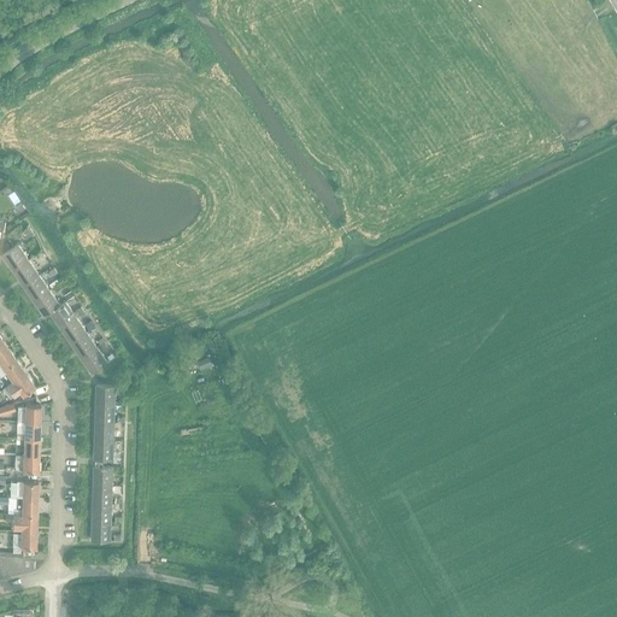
[(24,230),(28,236),(34,233),(28,224),(27,225),(28,228),(24,230)]
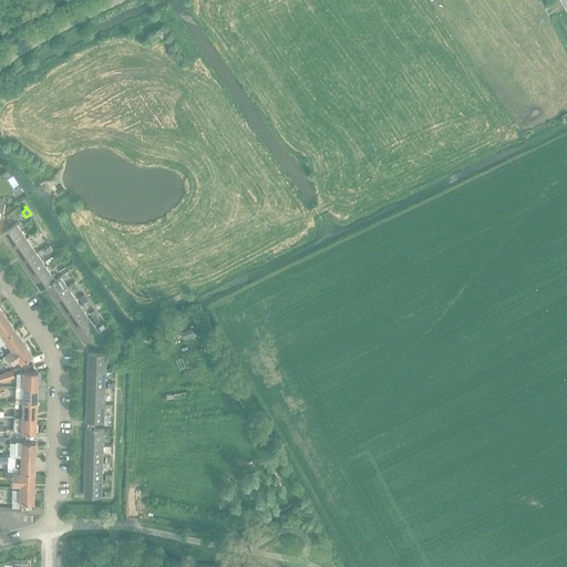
[(11,248),(26,238),(17,224),(1,234),(11,248)]
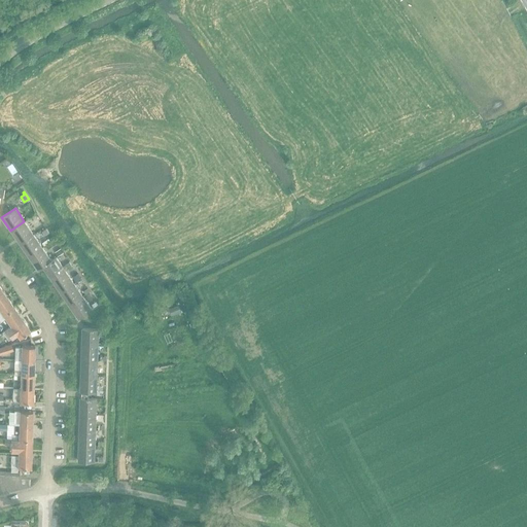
[(19,244),(33,234),(24,221),(10,231),(19,244)]
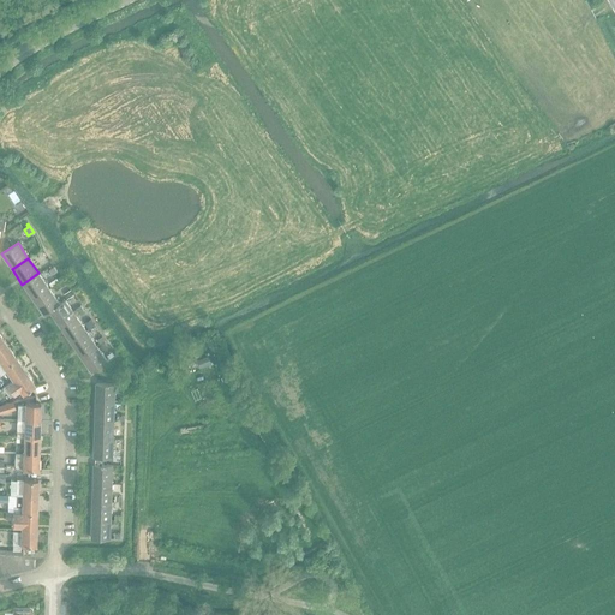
[(33,299),(49,288),(39,273),(22,285),(33,299)]
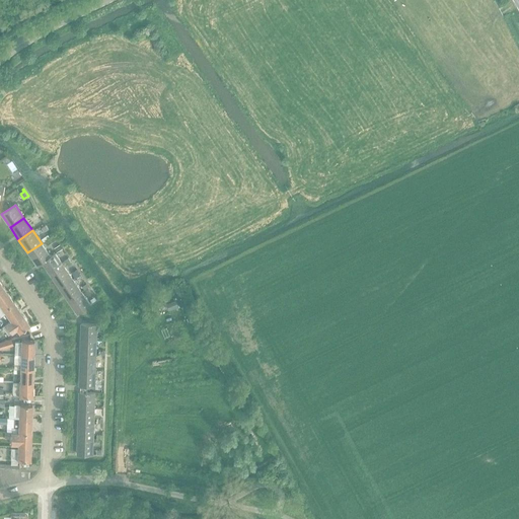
[(36,266),(42,262),(50,256),(42,243),(27,252),(36,266)]
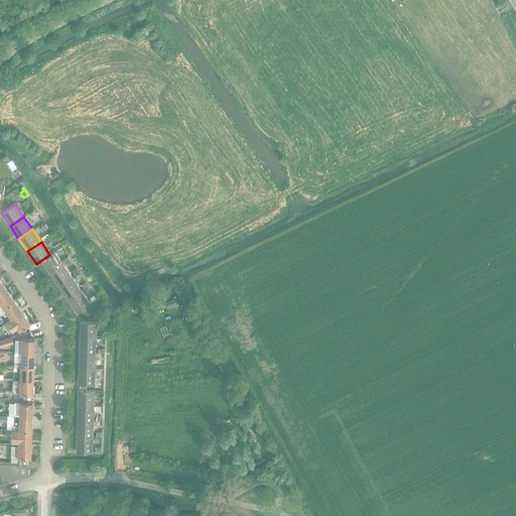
[(50,273),(63,264),(54,251),(49,255),(41,260),(50,273)]
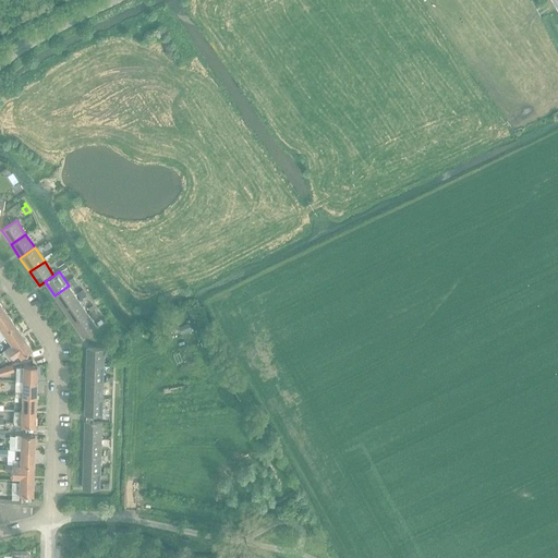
[(63,310),(77,300),(69,286),(55,295),(63,310)]
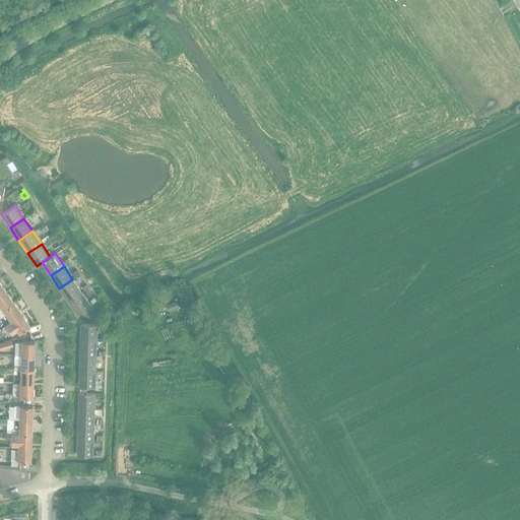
[(68,301),(81,293),(72,279),(59,288),(68,301)]
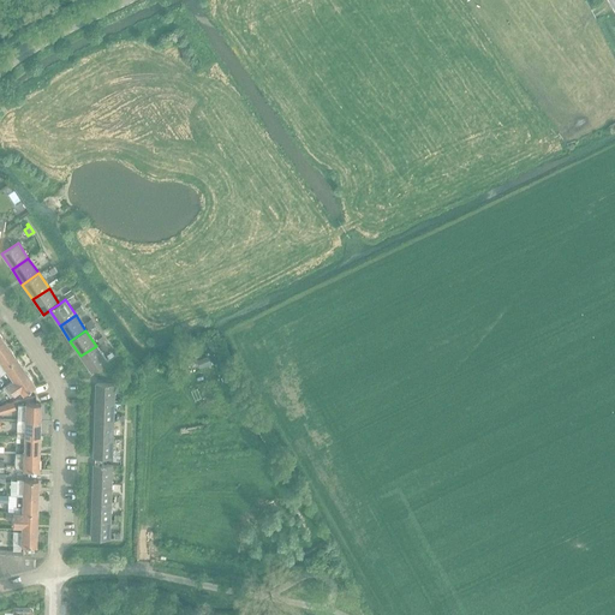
[(0,369),(16,358),(6,345),(0,348),(0,369)]
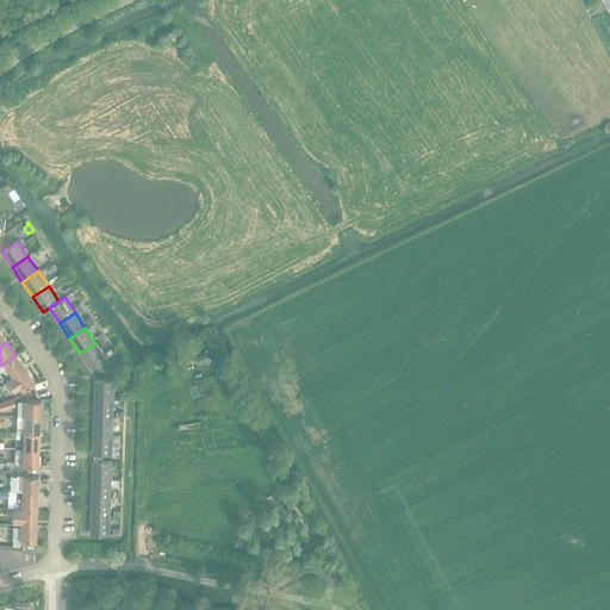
[(95,343),(80,353),(91,368),(106,358),(95,343)]
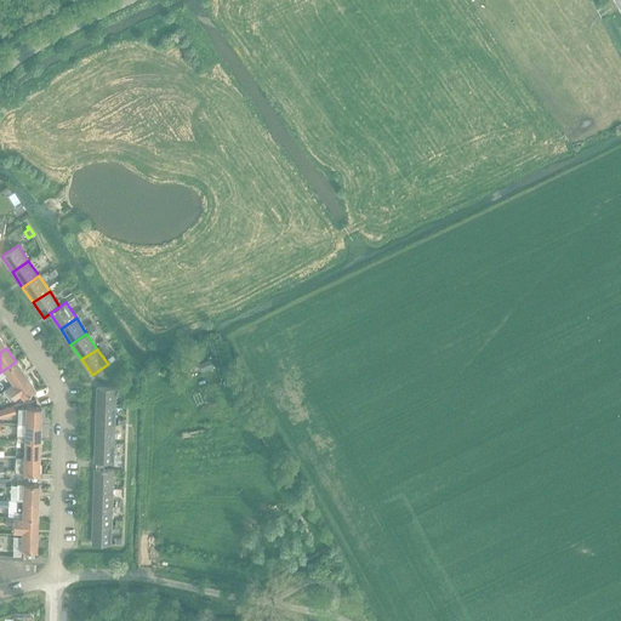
[(209,360),(198,364),(200,371),(212,366),(209,360)]
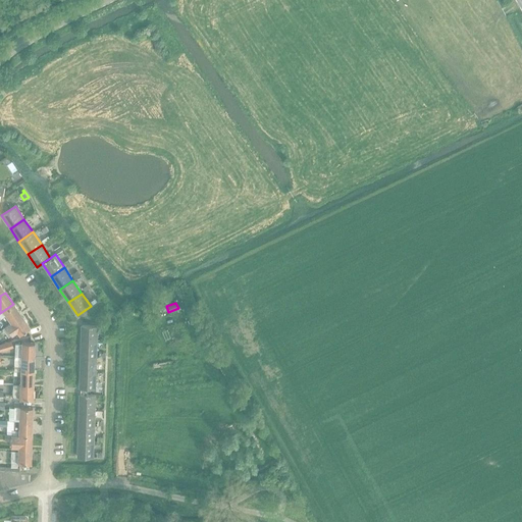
[(10,322),(21,315),(13,304),(0,313),(0,318),(5,315),(10,322)]
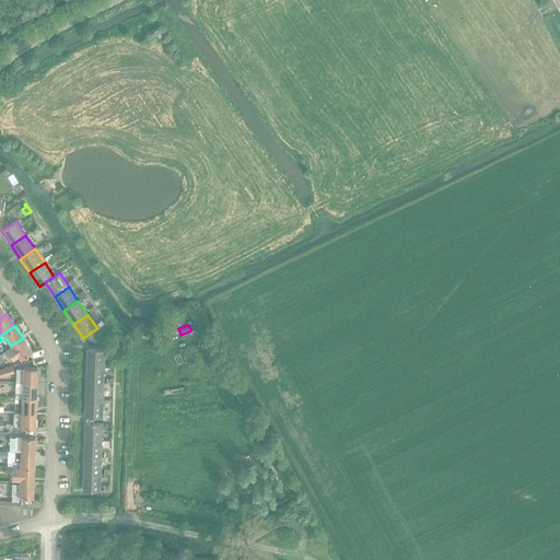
[(6,350),(2,352),(9,361),(12,359),(18,356),(20,359),(32,351),(23,338),(11,346),(6,350)]
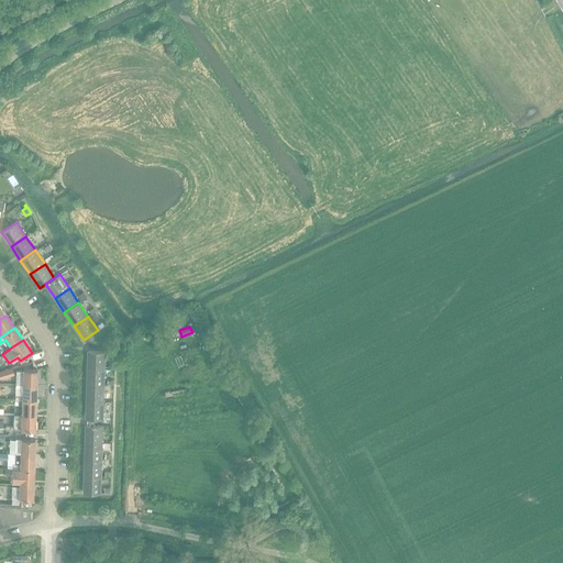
[(87,368),(105,368),(106,352),(88,351),(87,368)]
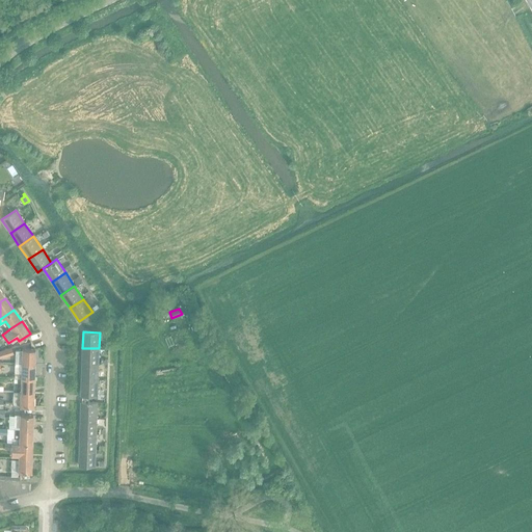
[(0,350),(0,356),(12,353),(11,347),(0,350)]
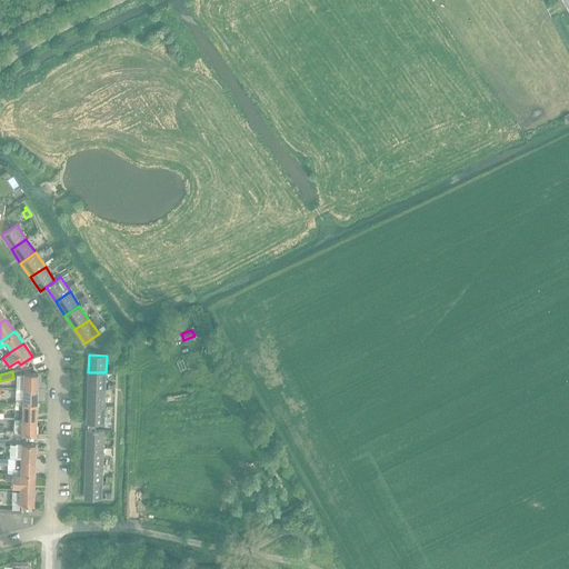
[(106,389),(106,372),(88,372),(88,389),(106,389)]
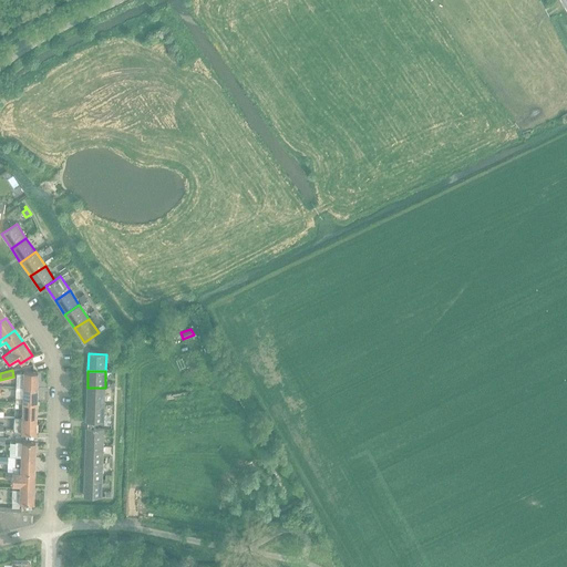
[(16,373),(16,388),(37,388),(37,372),(23,372),(22,373),(16,373)]
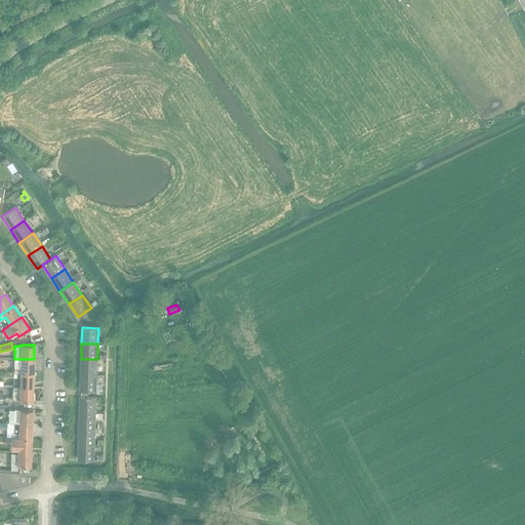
[(14,359),(13,372),(21,372),(34,373),(34,359),(14,359)]
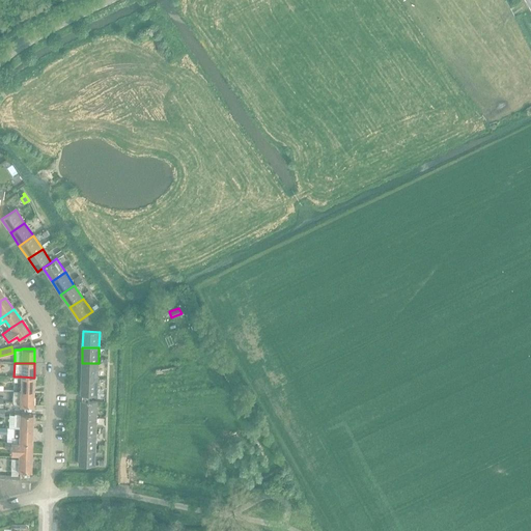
[(99,379),(99,363),(82,363),(81,378),(99,379)]
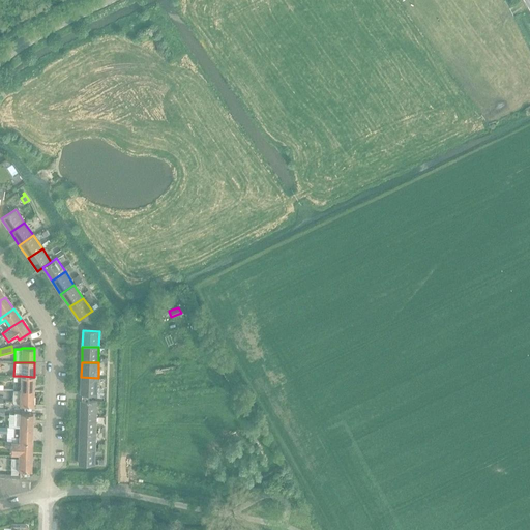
[(12,387),(12,390),(33,390),(34,377),(21,376),(20,387),(12,387)]
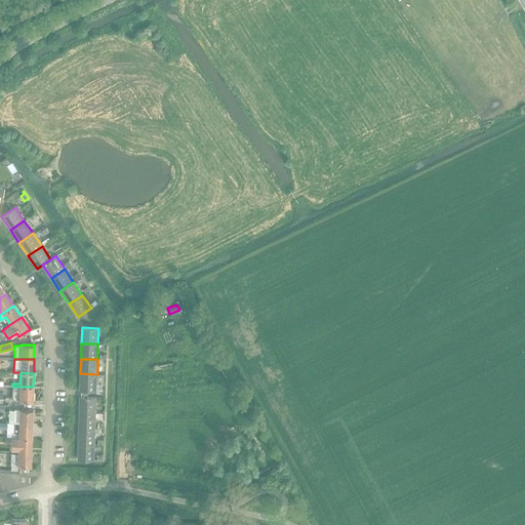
[(96,391),(97,374),(80,373),(80,390),(81,390),(87,390),(96,391)]
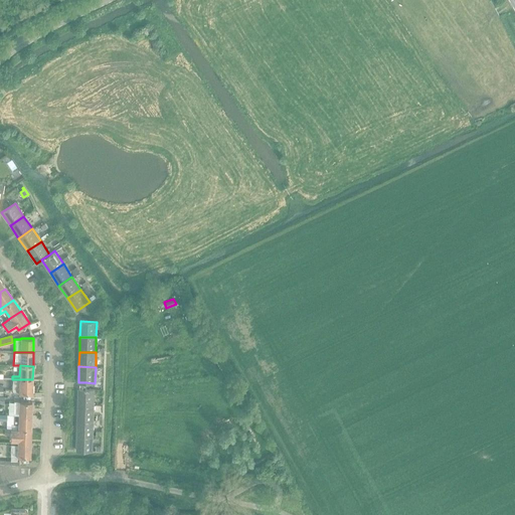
[(32,393),(32,379),(12,379),(12,392),(19,393),(32,393)]
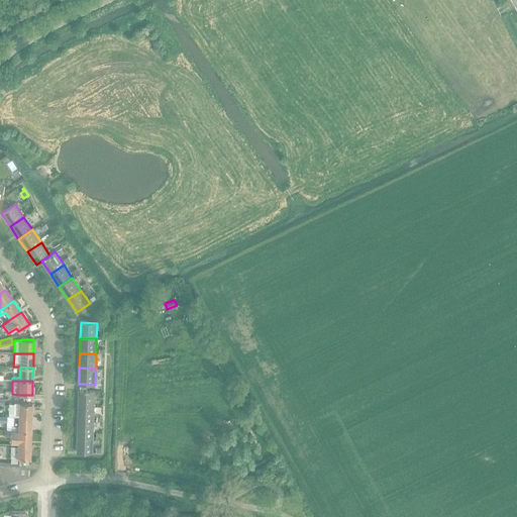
[(79,391),(78,406),(94,407),(95,391),(86,391),(86,384),(80,384),(80,391),(79,391)]
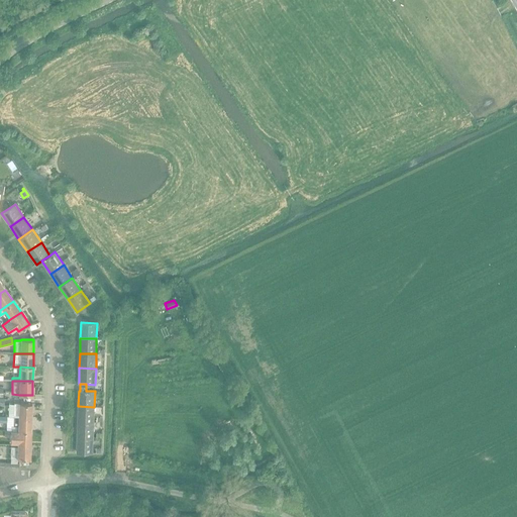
[(18,417),(31,417),(31,403),(18,403),(14,403),(13,414),(18,415),(18,417)]
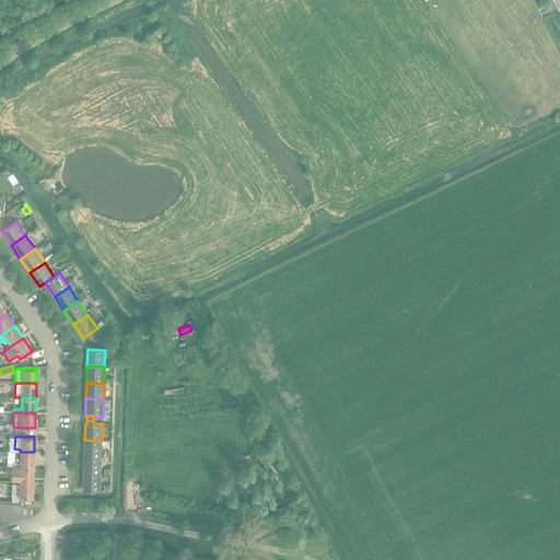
[(102,457),(102,441),(84,440),(84,456),(102,457)]
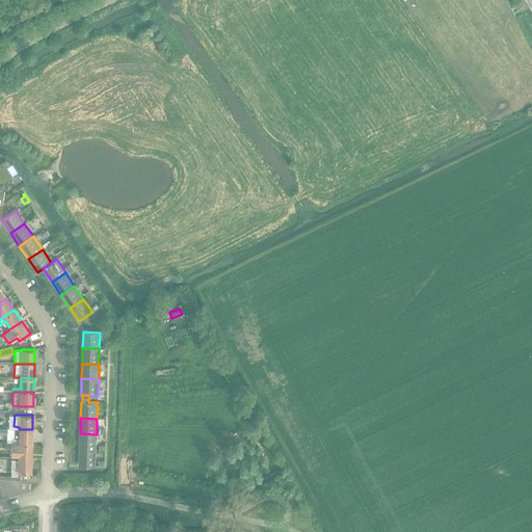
[(31,444),(32,429),(19,429),(19,439),(12,439),(12,443),(31,444)]
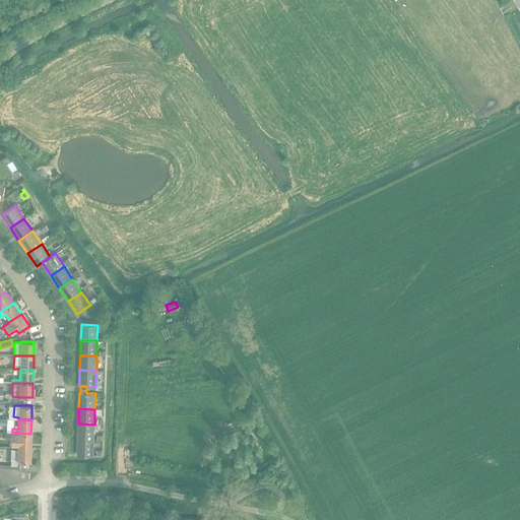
[(93,435),(94,425),(78,424),(77,439),(93,440),(93,439),(102,440),(102,436),(93,435)]
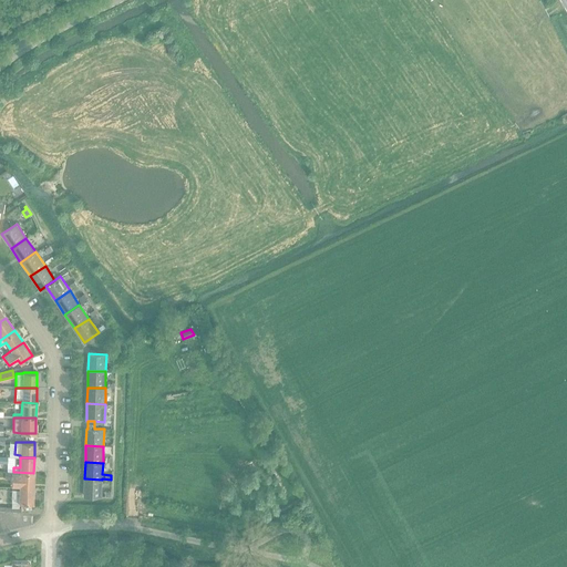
[(33,473),(13,472),(12,472),(11,485),(19,485),(19,487),(33,487),(33,473)]
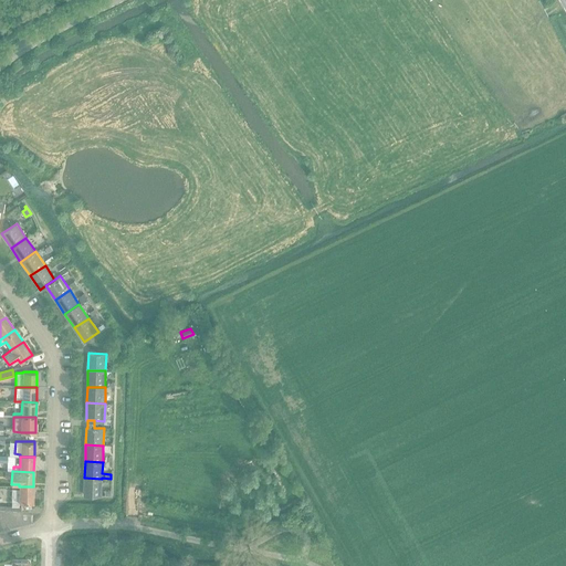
[(102,495),(102,479),(84,478),(84,495),(102,495)]
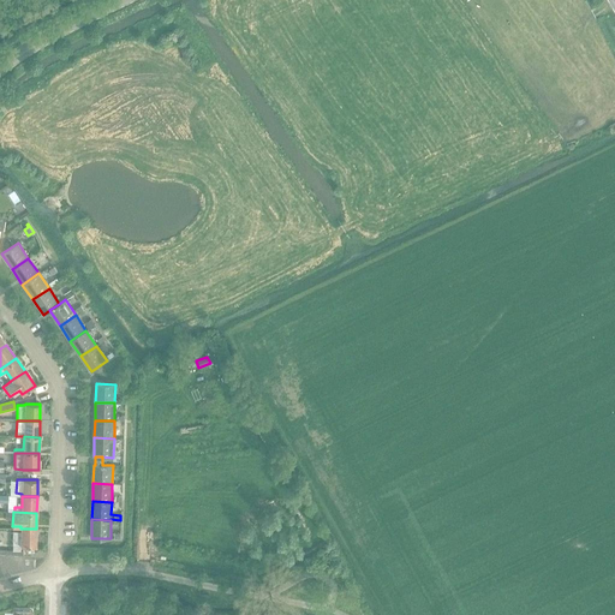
[(36,545),(36,529),(21,529),(21,531),(13,531),(12,544),(21,545),(36,545)]
